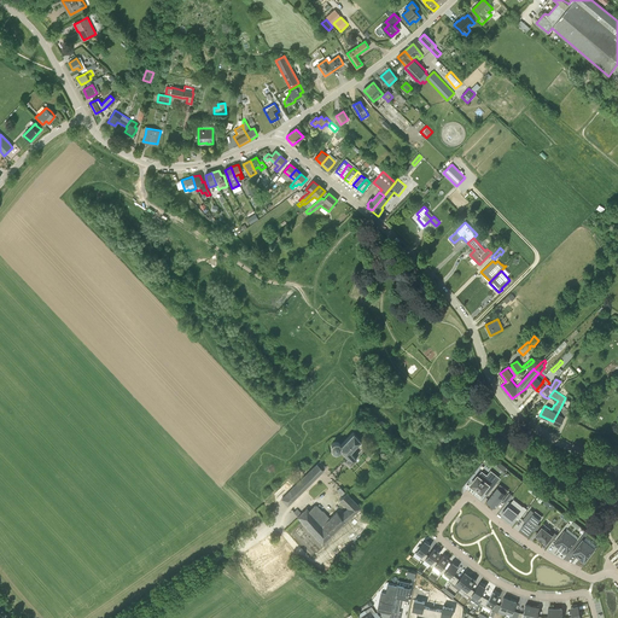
[(567,407),(571,401),(565,398),(559,410),(561,412),(560,414),(558,413),(553,421),(560,425),(569,408),(567,407)]
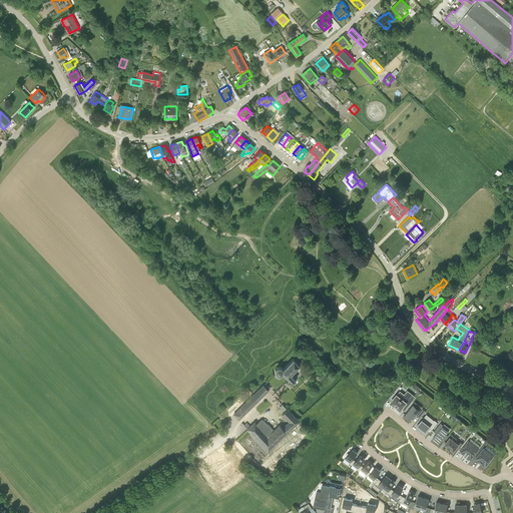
[(300,366),(296,361),(294,359),(283,370),(283,369),(282,368),(281,367),(280,367),(279,367),(278,367),(277,367),(276,368),(276,369),(275,370),(275,371),(275,372),(275,373),(276,374),(276,375),(277,375),(278,376),(279,376),(280,376),(281,375),(282,375),(283,374),(283,373),(289,379),(286,381),(290,386),(296,380),(291,375),(300,366)]
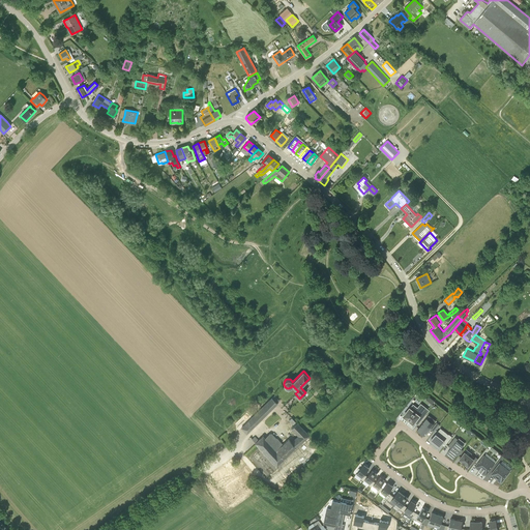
[(241,428),(242,429),(246,434),(280,401),(274,395),(241,428)]
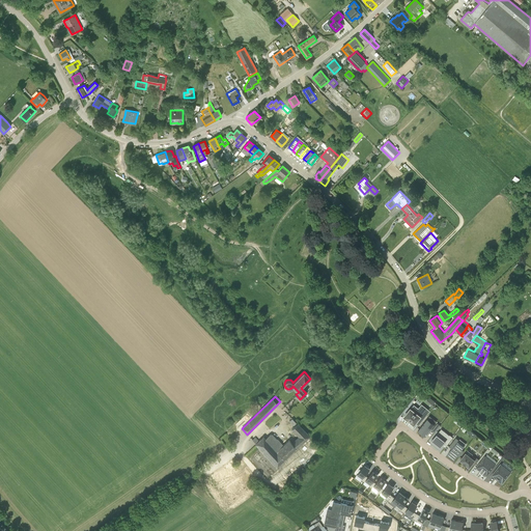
[(428,411),(424,408),(421,411),(413,404),(402,418),(410,424),(412,421),(417,425),(428,411)]
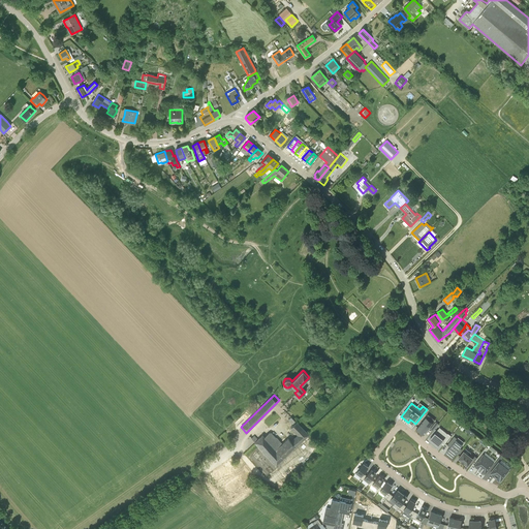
[(416,429),(417,429),(424,434),(433,423),(426,416),(416,429)]
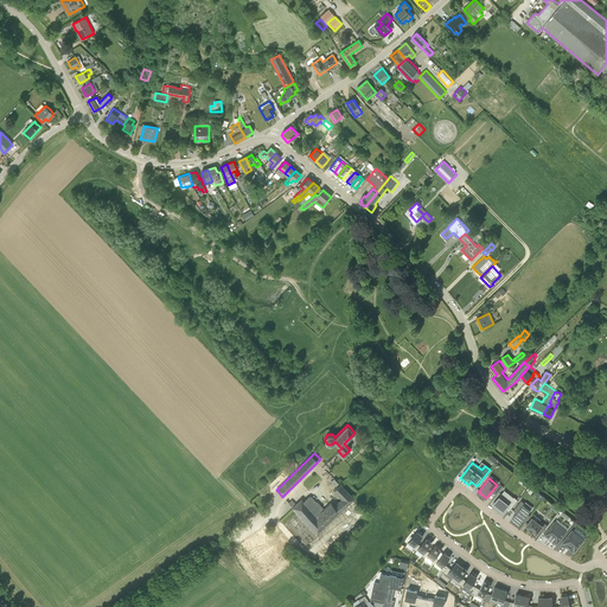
[(337,487),(333,491),(339,496),(346,490),(340,484),(339,485),(337,487)]
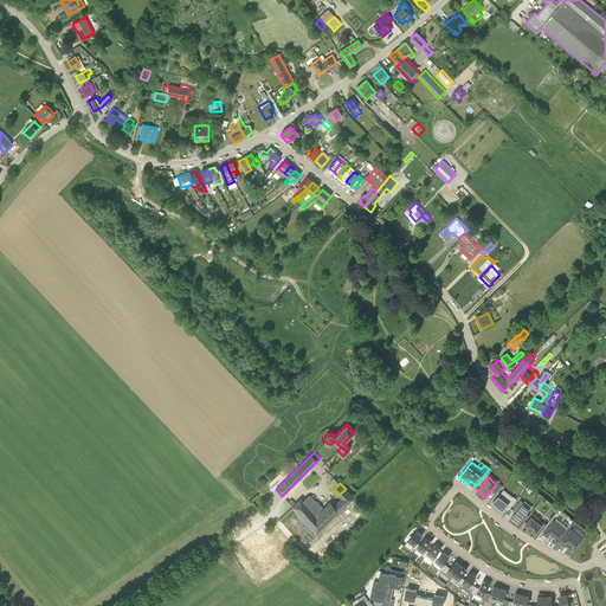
[(503,485),(500,483),(492,491),(496,494),(503,485)]
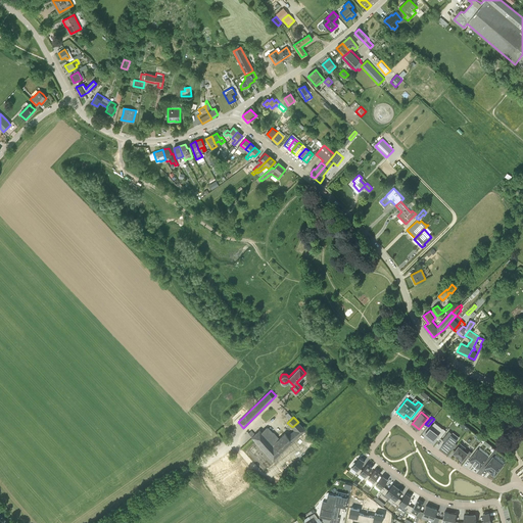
[(294,429),(287,435),(293,441),(305,429),(298,422),(292,427),(294,429)]
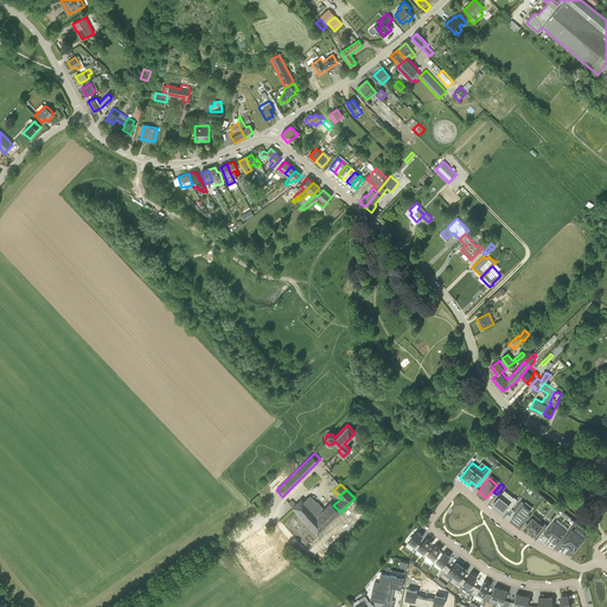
[(512,499),(503,492),(493,504),(503,511),(508,506),(511,509),(518,499),(515,496),(512,499)]
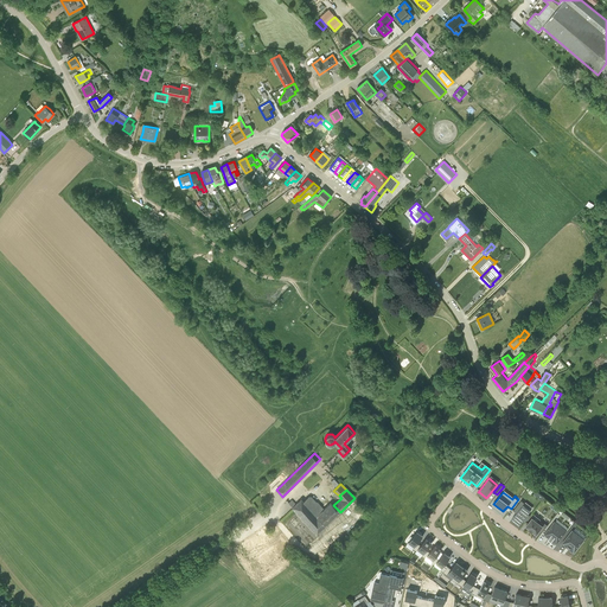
[(312,496),(311,497),(310,496),(302,502),(301,499),(296,504),(293,508),(293,509),(318,534),(326,525),(317,516),(324,509),(318,502),(317,502),(312,496)]
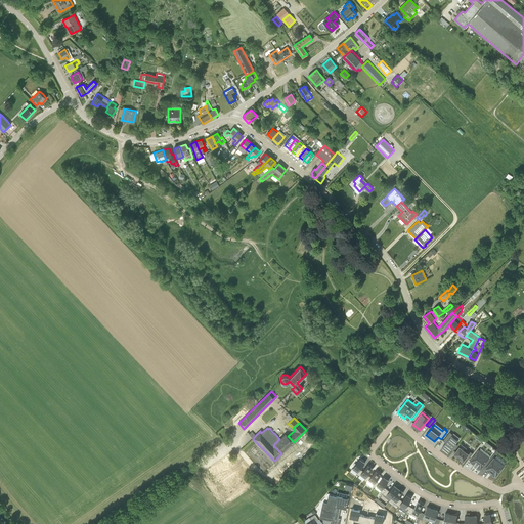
[(446,443),(442,447),(441,448),(448,453),(448,452),(451,449),(453,451),(457,445),(455,443),(457,440),(451,436),(452,434),(450,432),(443,440),(446,443)]
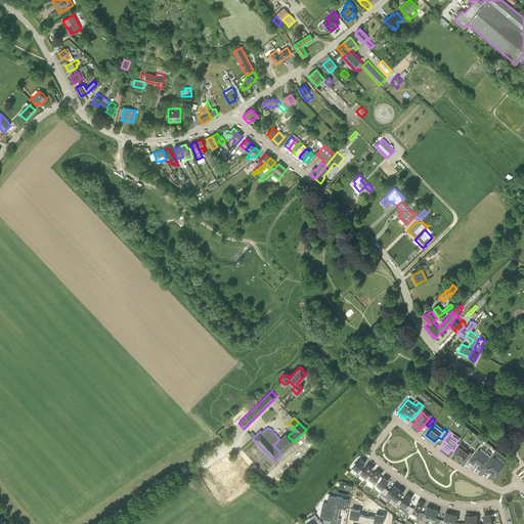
[(294,442),(288,436),(286,434),(279,439),(273,445),(281,453),(294,442)]
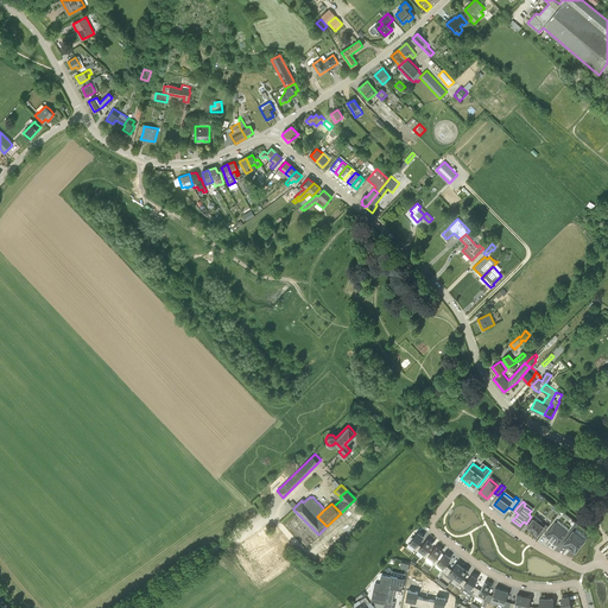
[(533,532),(537,534),(540,531),(543,533),(549,526),(545,524),(544,526),(533,519),(527,526),(531,530),(530,530),(533,532)]
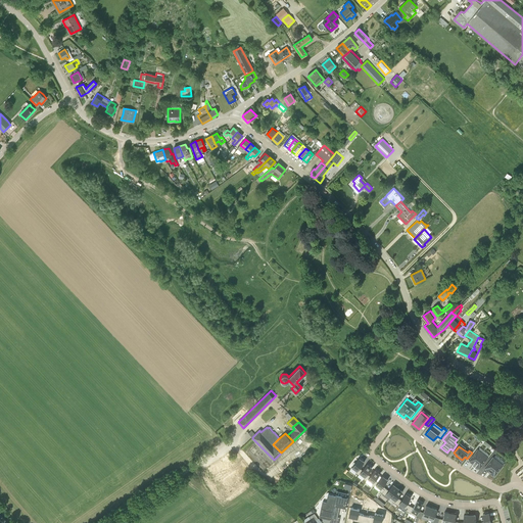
[(480,449),(488,457),(490,455),(481,447),(480,449)]
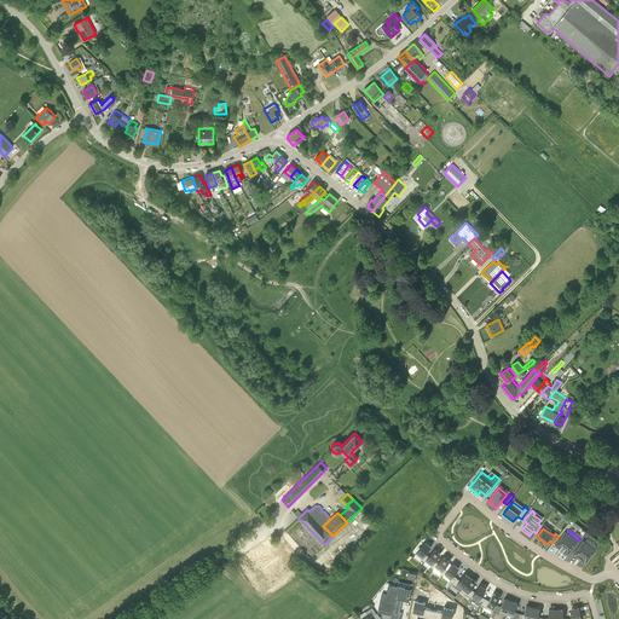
[(578,542),(566,532),(555,545),(560,549),(559,549),(562,551),(567,555),(578,542)]
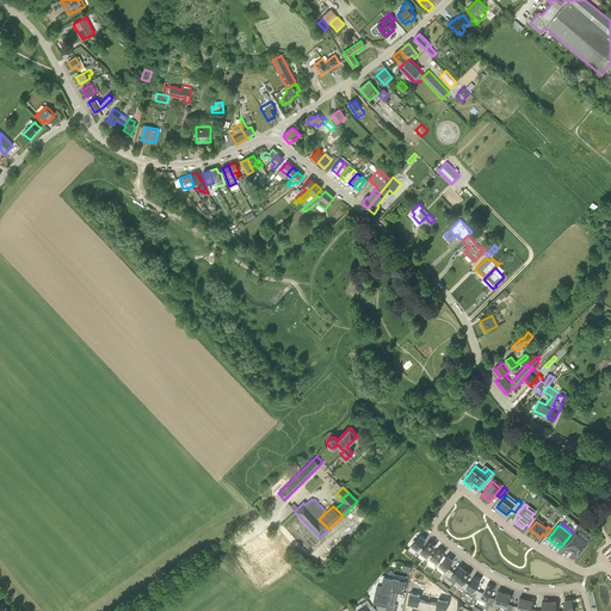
[(423,537),(424,536),(421,534),(420,535),(417,541),(415,539),(413,543),(414,543),(413,545),(419,549),(417,551),(420,554),(421,553),(425,548),(421,545),(426,539),(423,537)]
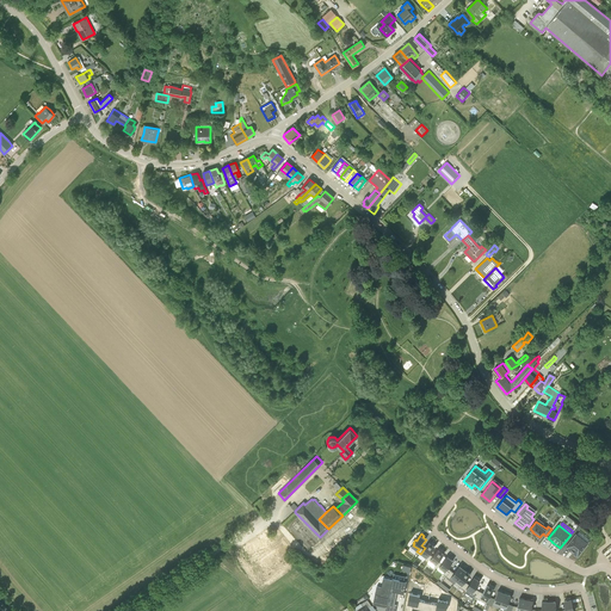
[(588,543),(576,534),(566,547),(574,554),(573,555),(576,557),(578,556),(588,543)]
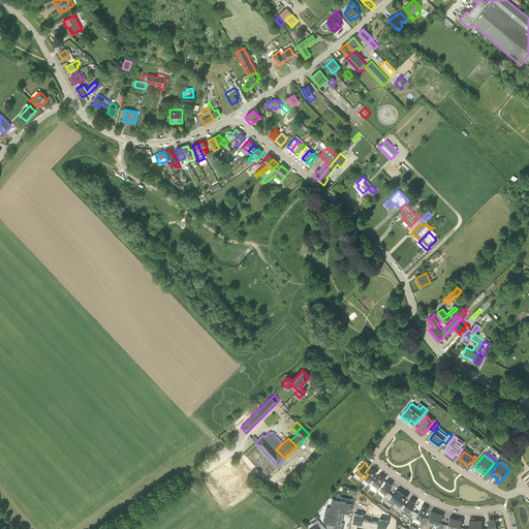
[(374,470),(372,468),(372,469),(368,474),(365,478),(370,481),(369,484),(372,486),(373,485),(373,484),(375,480),(373,478),(377,473),(374,470)]
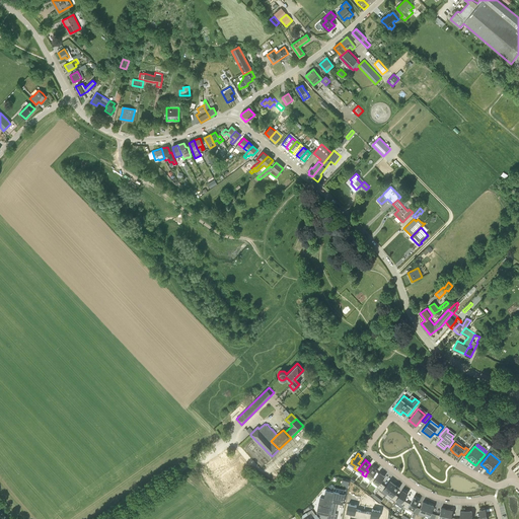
[(375,467),(373,465),(366,474),(371,478),(370,480),(372,483),(374,482),(373,480),(376,477),(373,475),(378,470),(375,467)]
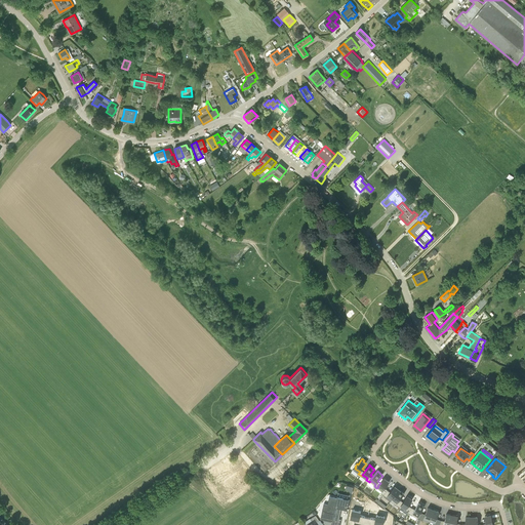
[(387,479),(388,479),(386,477),(385,478),(380,483),(377,486),(378,487),(382,490),(381,492),(385,494),(389,489),(386,487),(390,482),(387,479)]
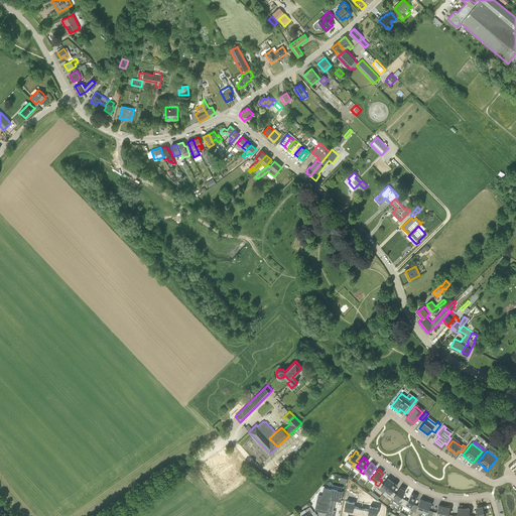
[(386,490),(393,482),(389,478),(384,483),(382,481),(378,486),(381,488),(382,487),(386,490)]
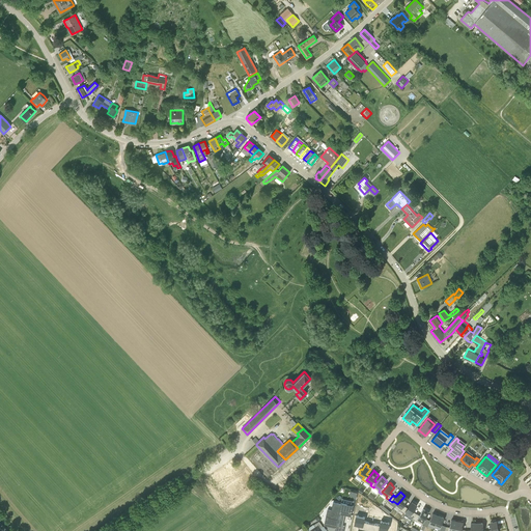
[(406,504),(410,499),(404,496),(397,504),(402,508),(401,509),(406,512),(407,511),(409,507),(406,504)]
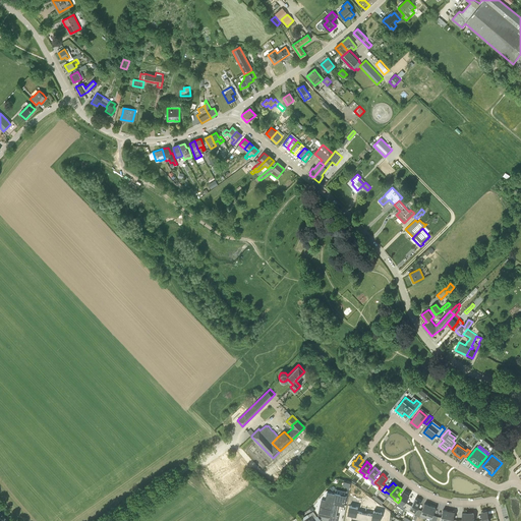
[(407,494),(407,493),(405,491),(399,502),(404,505),(403,507),(406,509),(410,504),(406,501),(410,496),(407,494)]
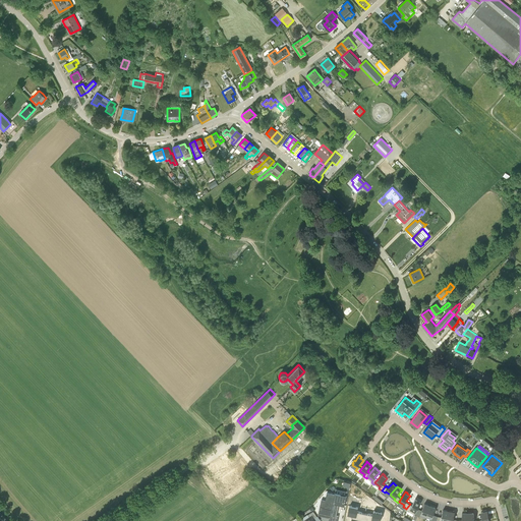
[(319,513),(319,514),(330,517),(335,495),(327,493),(326,500),(322,500),(321,506),(319,513)]
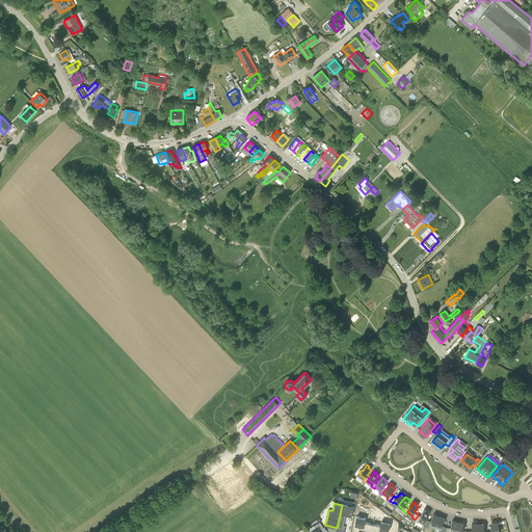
[(344,523),(346,516),(346,514),(347,514),(352,515),(354,505),(342,503),(342,505),(337,528),(335,531),(344,531),(346,527),(344,526),(344,523)]
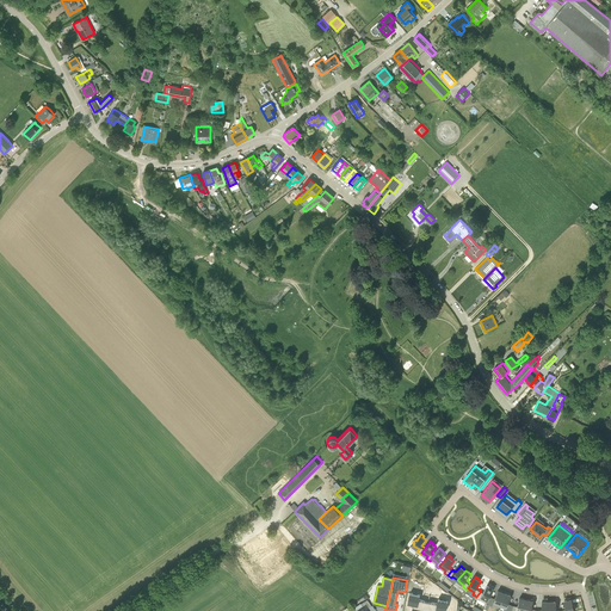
[(423,585),(413,584),(408,603),(414,604),(412,610),(439,610),(440,610),(446,610),(448,600),(439,599),(437,609),(418,604),(423,585)]
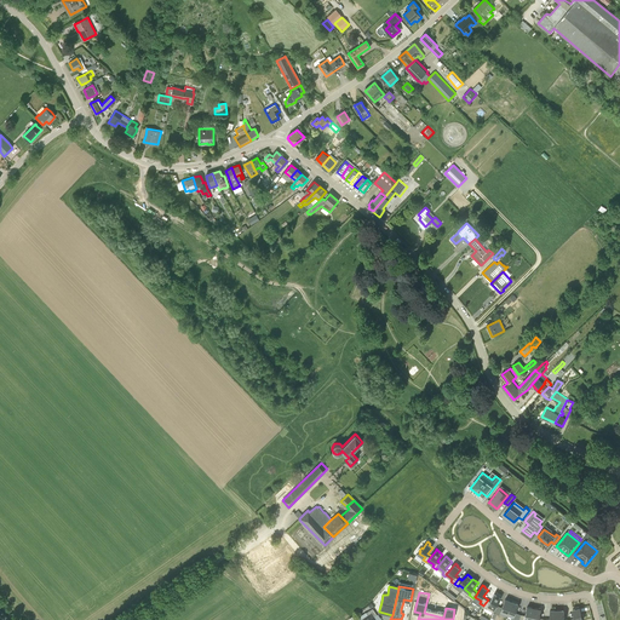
[(500,596),(495,593),(492,601),(488,600),(483,606),(488,608),(489,606),(497,609),(503,597),(500,596)]
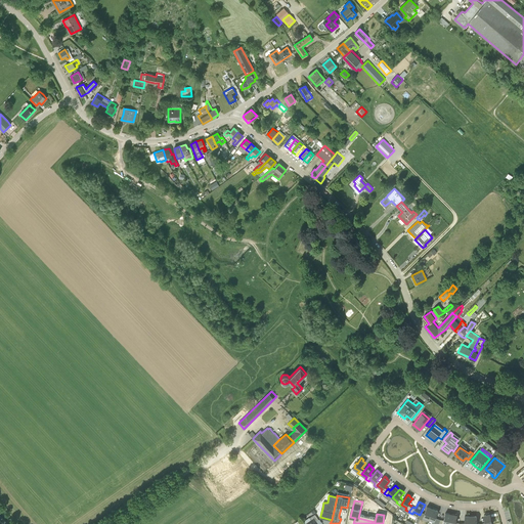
[(427,507),(424,516),(429,519),(433,509),(428,507),(427,507)]
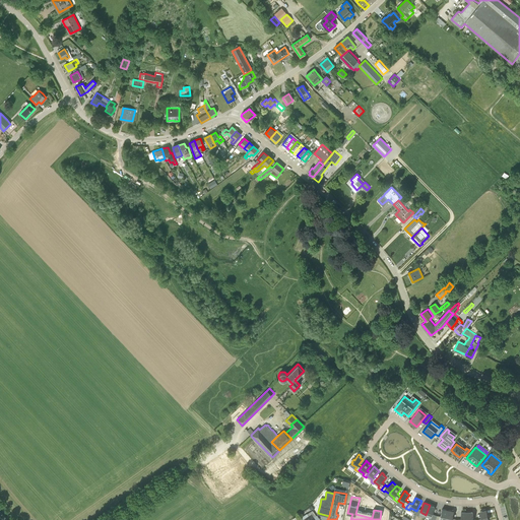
[(432,517),(435,507),(430,505),(426,515),(432,517)]
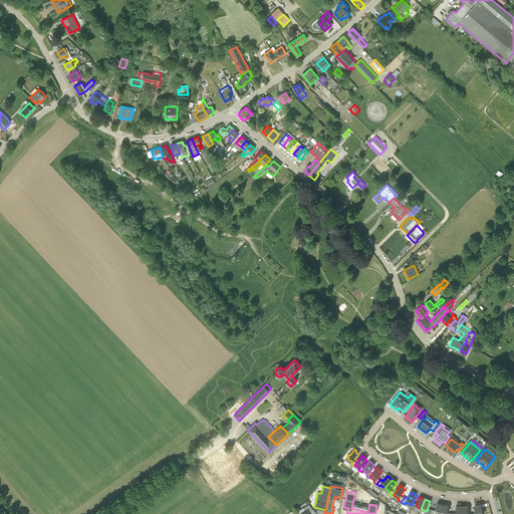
[(476,512),(472,513),(483,513),(484,512),(484,509),(482,510),(481,504),(480,504),(480,503),(477,504),(477,505),(475,505),(476,512)]
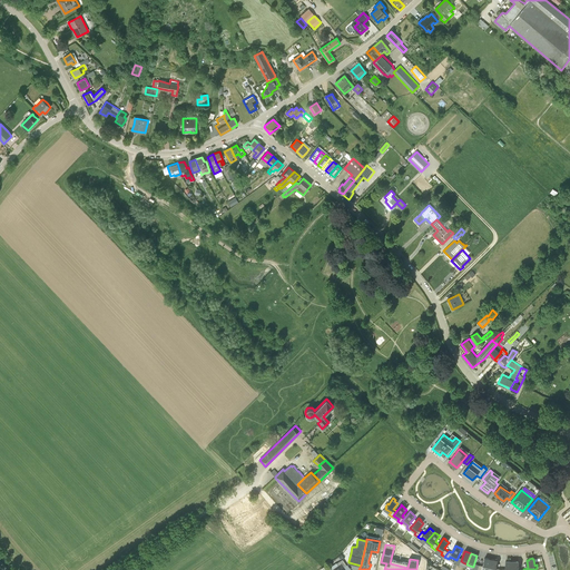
[(338,566),(334,569),(345,569),(344,567),(346,566),(343,559),(337,563),(338,566)]
